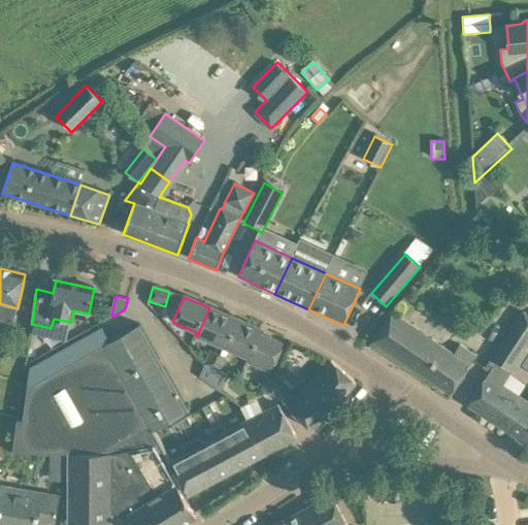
[(222,348),(234,319),(209,307),(197,336),(222,348)]
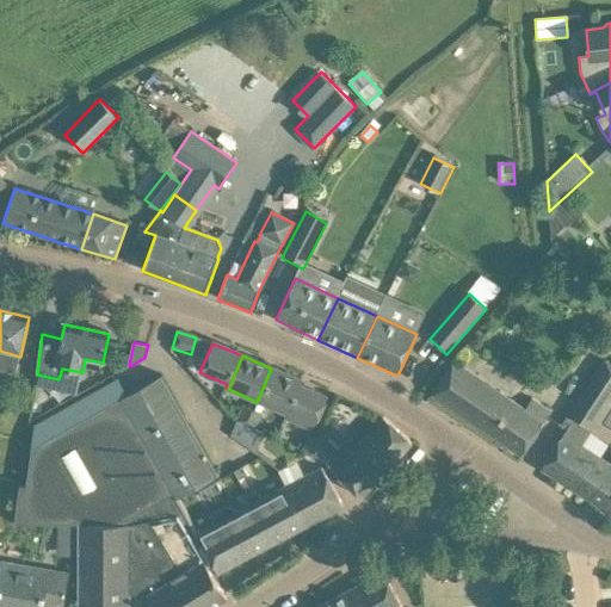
[(454,363),(431,396),(522,457),(551,415),(531,401),(525,412),(454,363)]
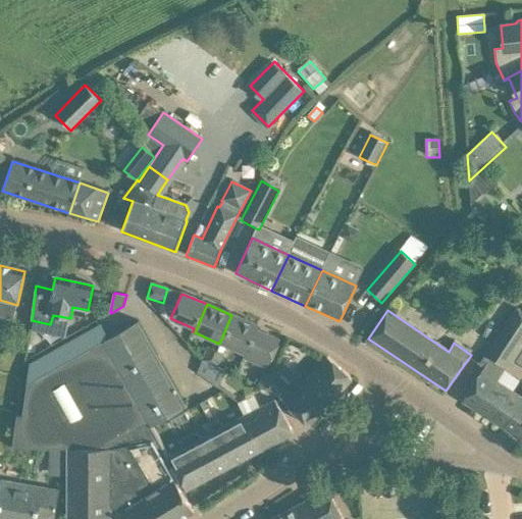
[(488,356),(509,369),(521,349),(521,312),(518,310),(488,356)]
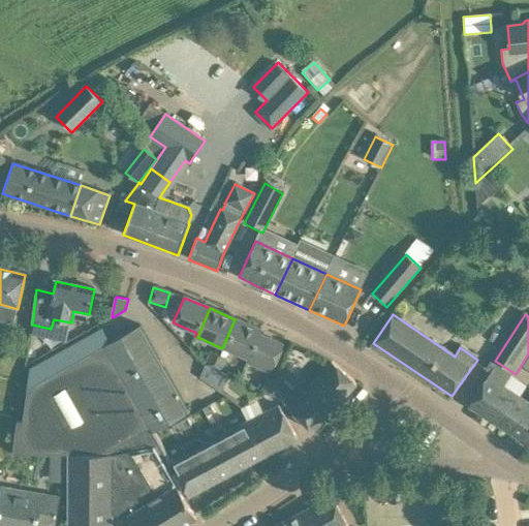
[(247,359),(259,330),(235,319),(222,348),(247,359)]
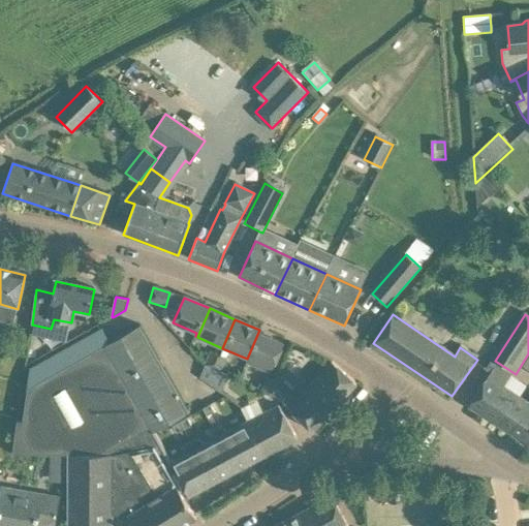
[(188,413),(141,327),(111,343),(103,330),(30,370),(22,425),(18,424),(12,455),(68,456),(105,456),(114,456),(151,434),(159,430),(188,413)]
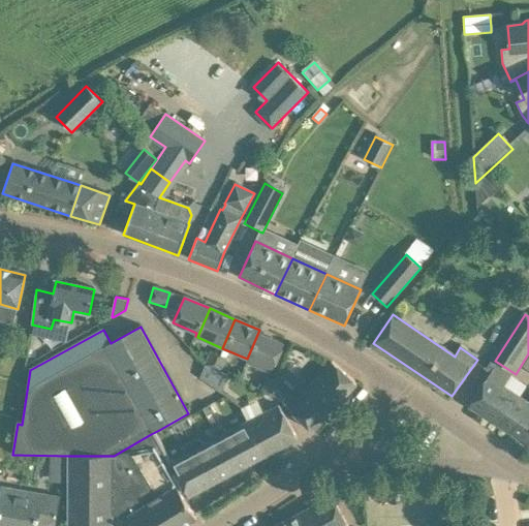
[(272,374),(284,345),(260,335),(261,331),(259,330),(247,359),(249,360),(247,363),(272,374)]
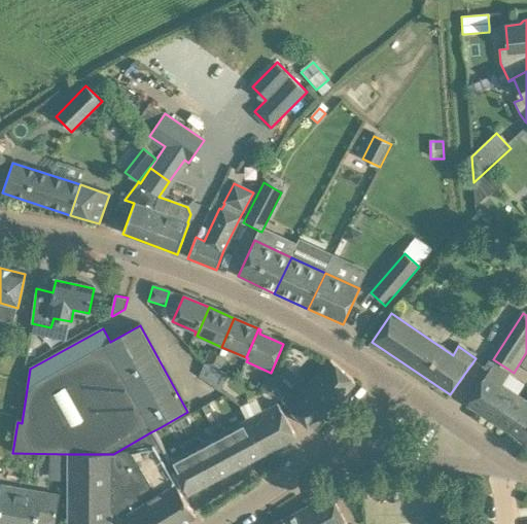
[(210,352),(204,364),(212,369),(217,355),(210,352)]
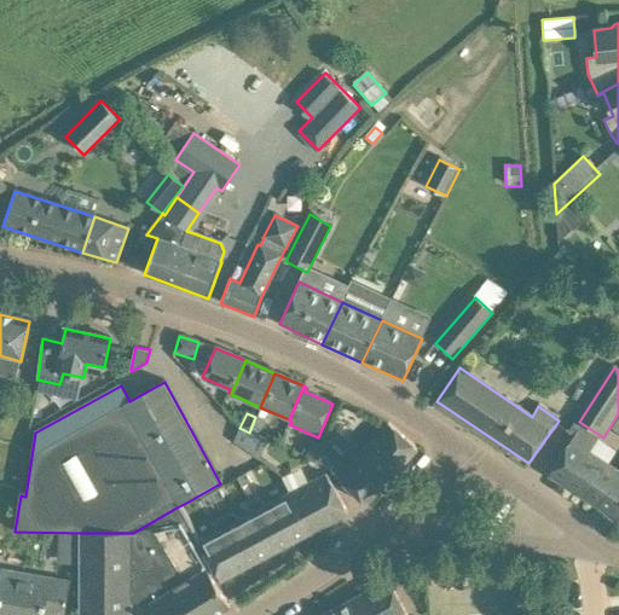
[(255,417),(249,433),(258,436),(265,421),(255,417)]
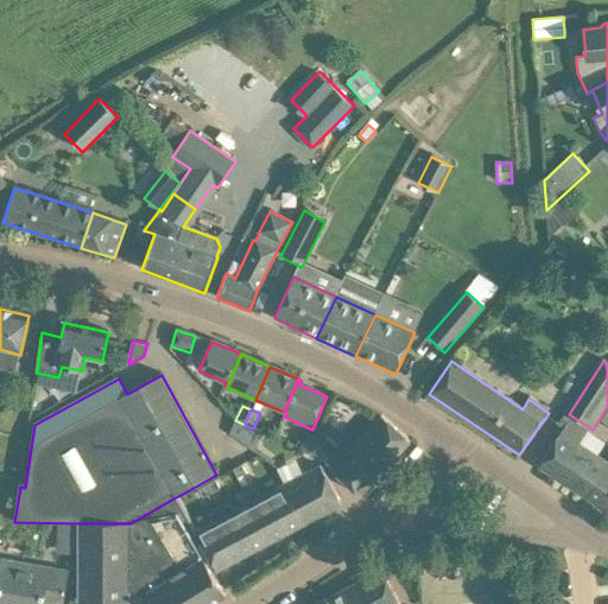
[(360,497),(410,443),(381,417),(331,471),(360,497)]
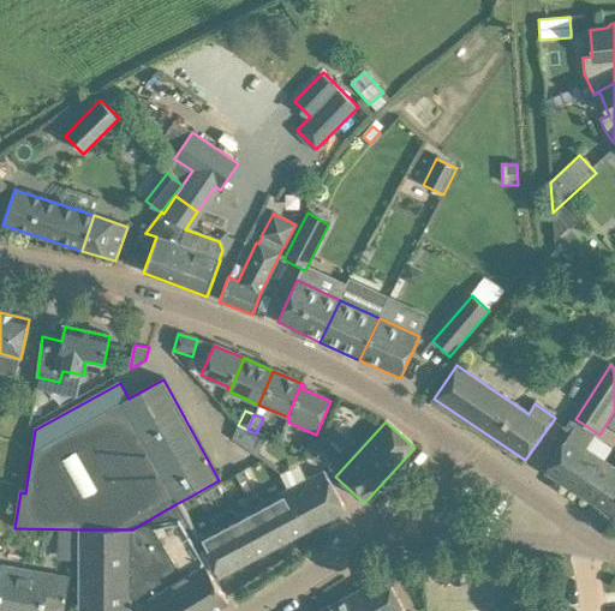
[(614,473),(614,471),(585,451),(595,437),(577,426),(567,439),(545,473),(595,505),(614,473)]
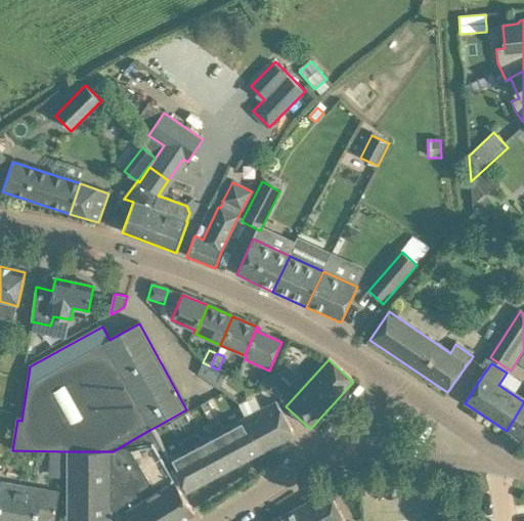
[(267,392),(272,379),(265,376),(259,388),(267,392)]
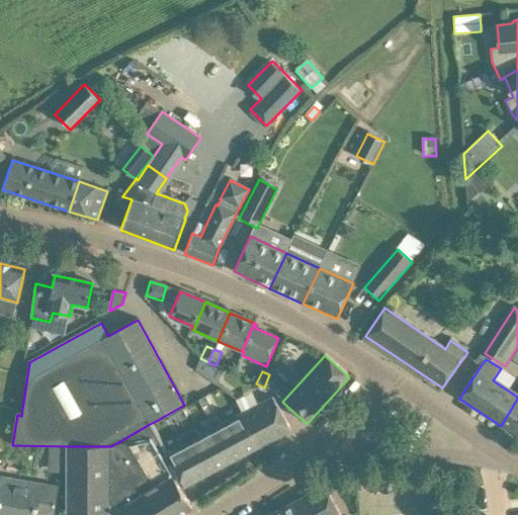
[(15,380),(0,376),(0,405),(7,407),(15,380)]
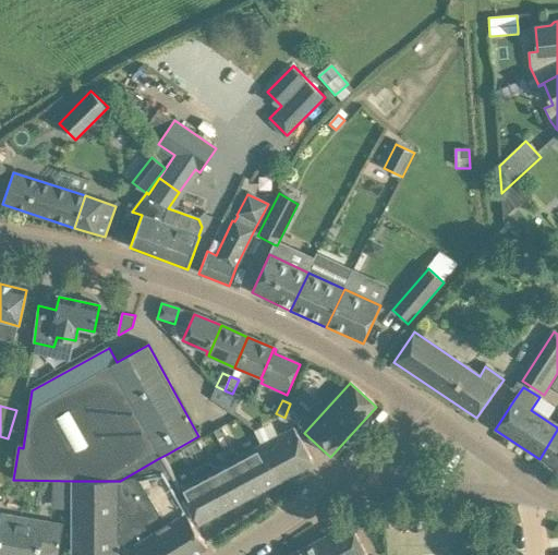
[(221,429),(213,433),(217,442),(226,437),(221,429)]
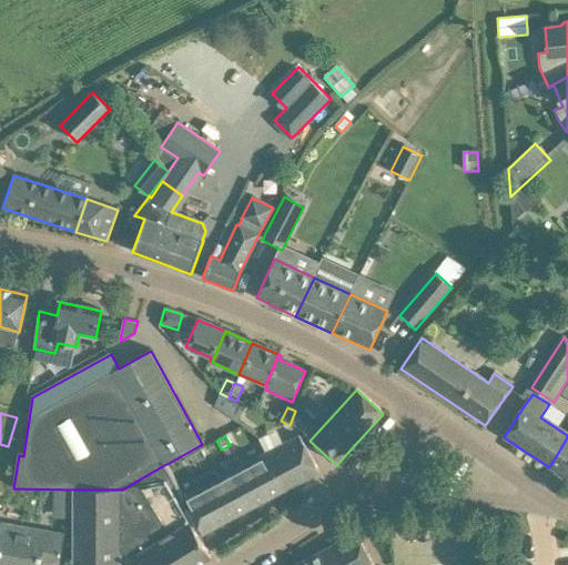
[(283,492),(318,473),(300,437),(266,455),(264,456),(265,456),(283,492)]
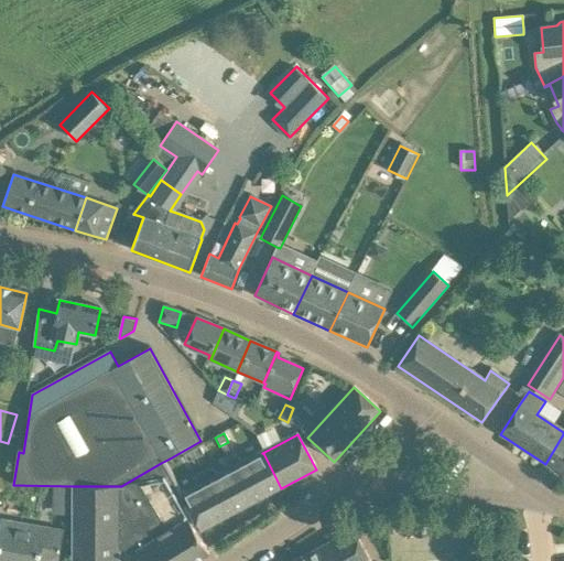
[(563,434),(545,464),(563,475),(563,434)]
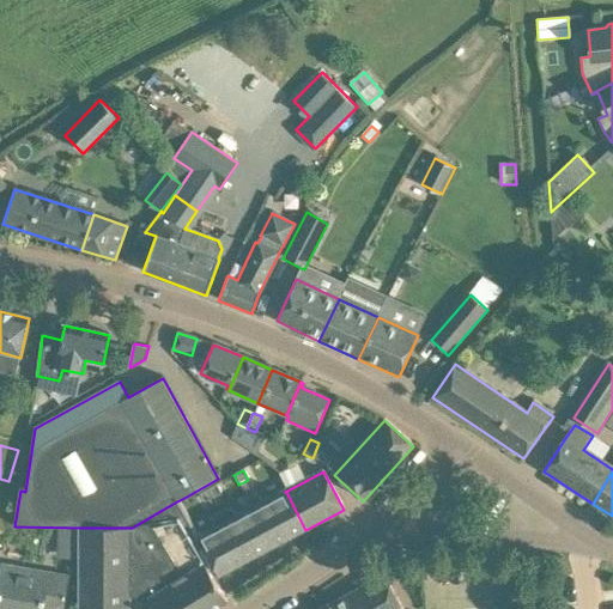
[(218,486),(208,491),(213,500),(223,494),(218,486)]
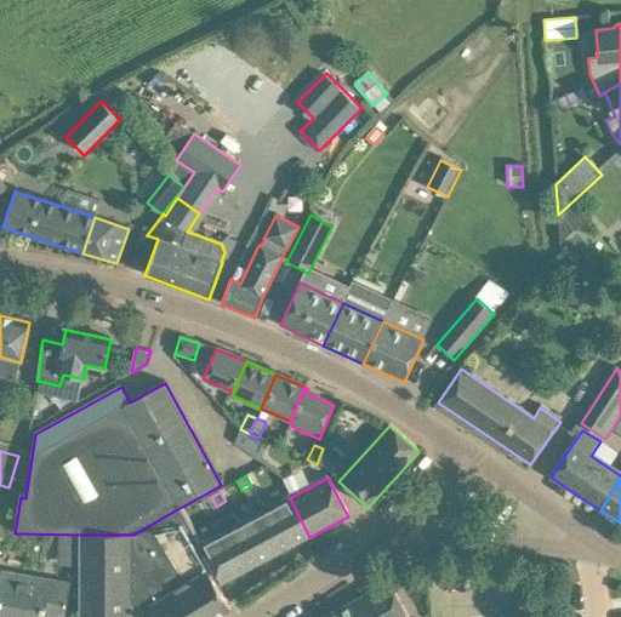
[(211,497),(201,502),(208,512),(216,507),(211,497)]
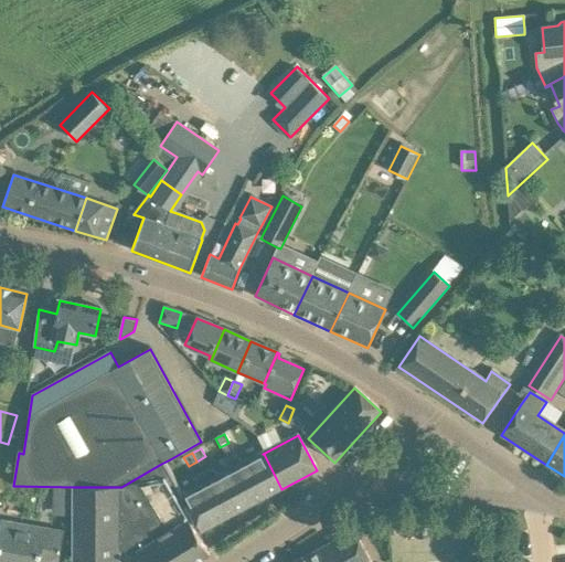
[(237,456),(227,462),(233,470),(252,506),(281,489),(264,454),(242,466),(237,456)]
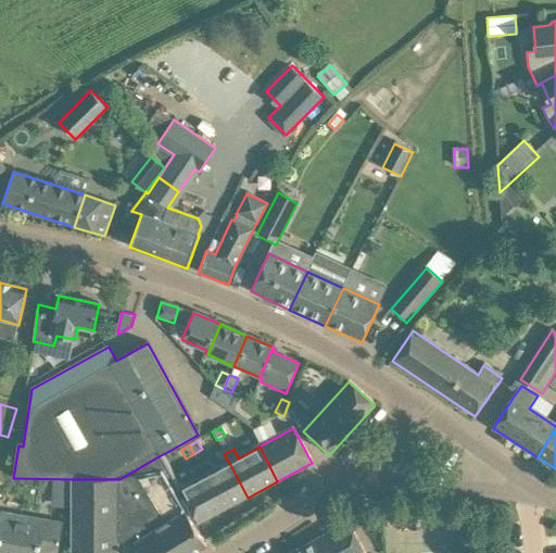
[(210,462),(201,466),(224,510),(248,498),(229,463),(214,472),(210,462)]
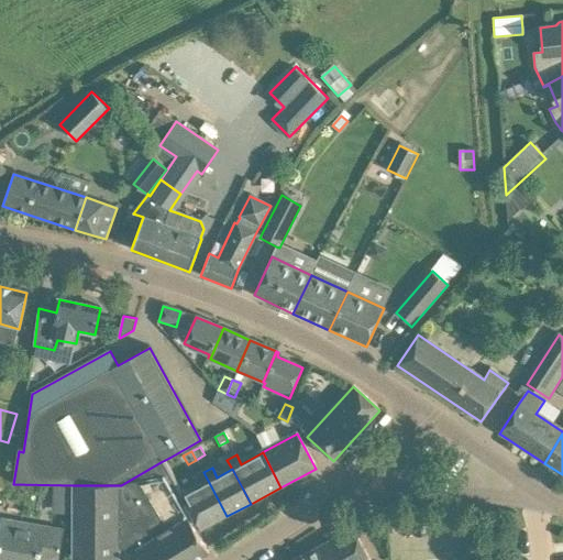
[(200,530),(227,516),(203,472),(194,478),(199,486),(183,496),(200,530)]
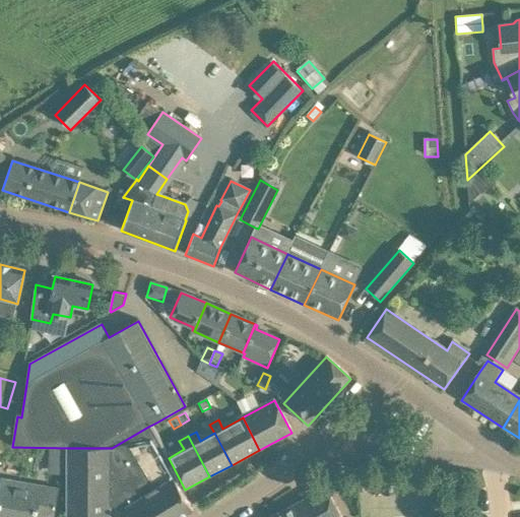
[(183,516),(194,510),(182,492),(174,477),(151,440),(128,445),(127,445),(112,448),(104,448),(67,448),(67,456),(66,516),(111,516),(111,507),(127,507),(132,516),(183,516)]
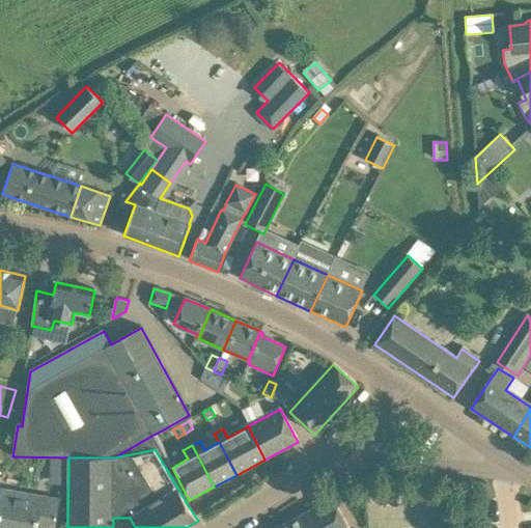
[(50,465),(50,485),(66,485),(67,466),(50,465)]
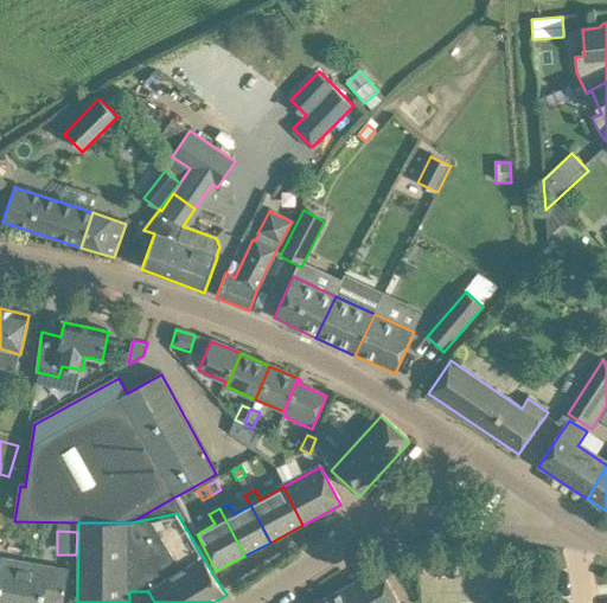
[(43,602),(62,602),(66,572),(32,566),(31,576),(0,570),(0,602),(43,602)]
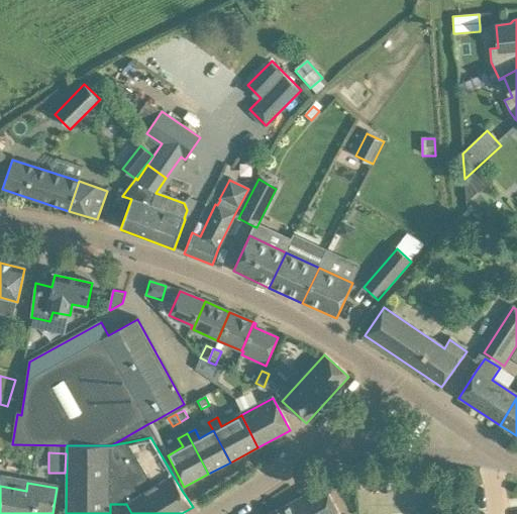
[(338,513),(324,486),(302,498),(310,513),(338,513)]
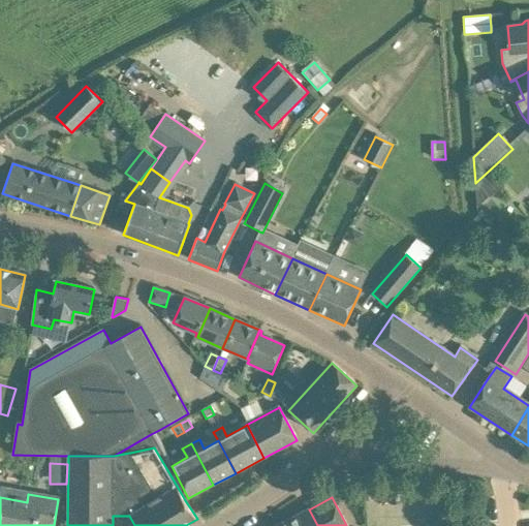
[(317,525),(309,509),(287,521),(289,525),(317,525)]
